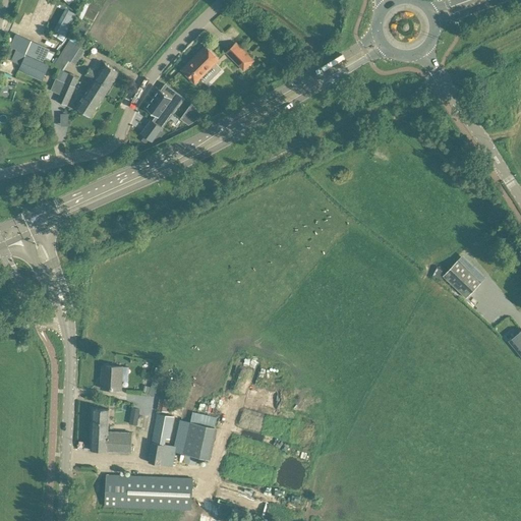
[(61,43),(65,37),(55,31),(51,37),(61,43)]
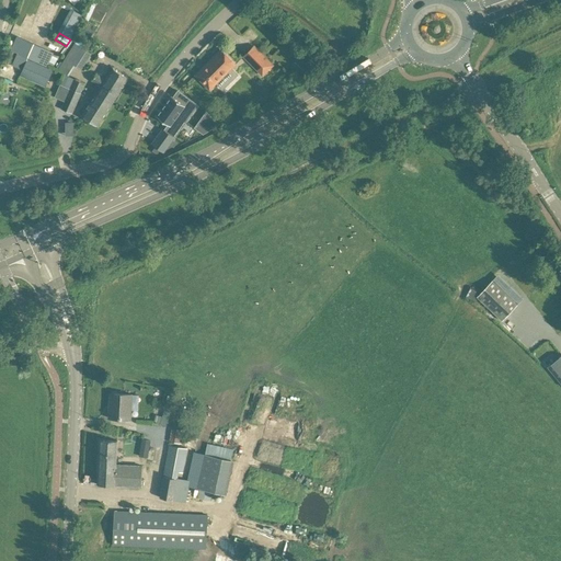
[(47,49),(33,44),(23,39),(11,68),(22,73),(18,83),(43,94),(56,67),(42,61),(47,49)]
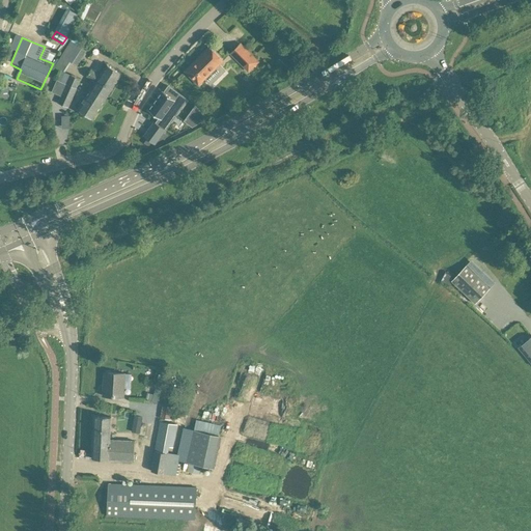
[(73,43),(64,56),(74,62),(82,48),(73,43)]
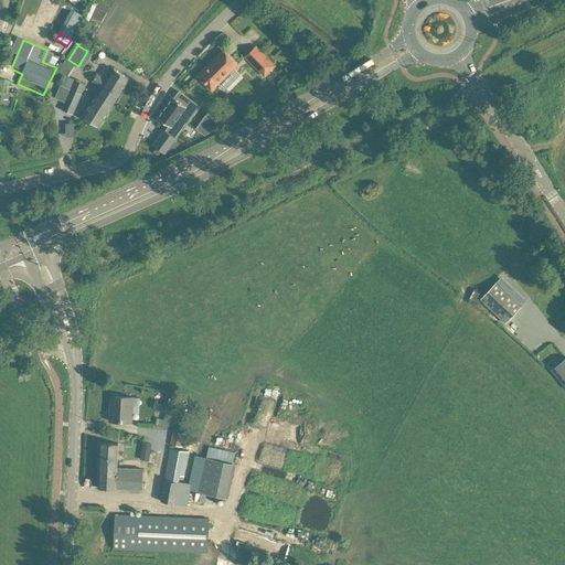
[(255,46),(245,56),(248,60),(264,75),(275,65),(259,50),(255,46)]
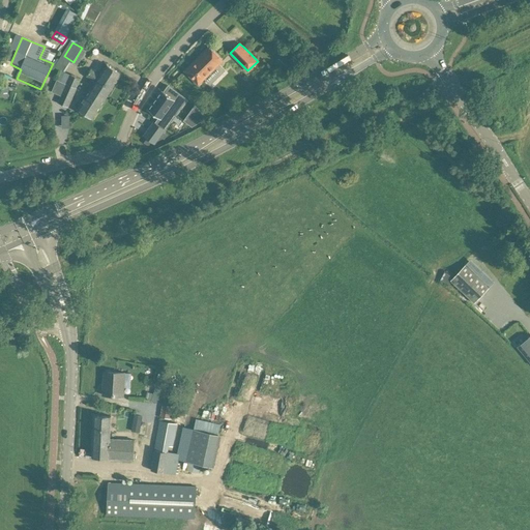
[(223,60),(216,54),(209,46),(197,58),(184,70),(198,85),(210,72),(223,60)]
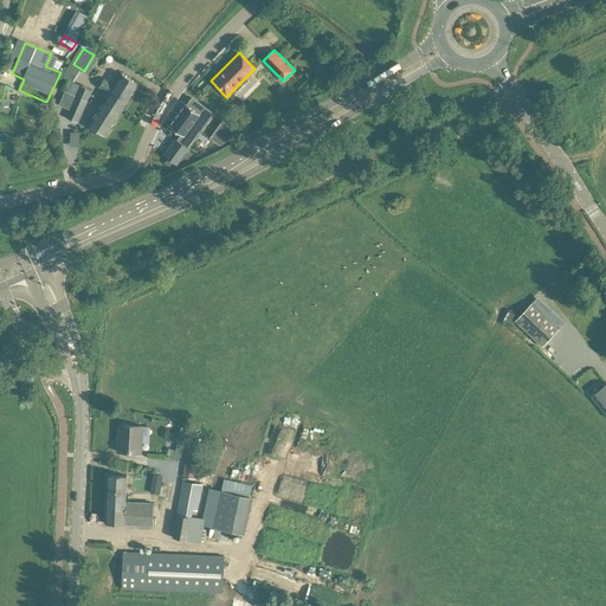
[(322,63),(316,69),(328,81),(333,76),(322,63)]
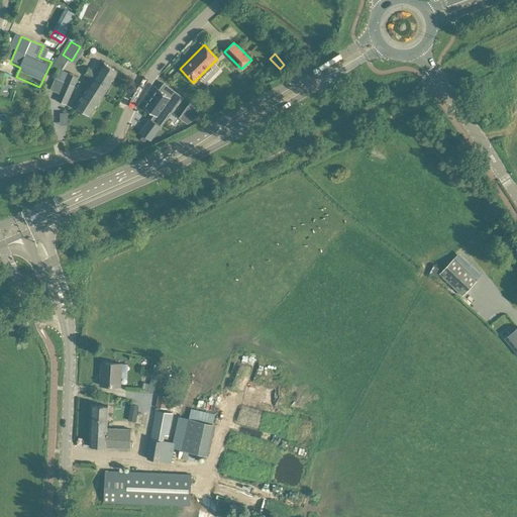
[(118,71),(110,66),(104,62),(97,73),(89,68),(85,75),(90,78),(88,80),(91,82),(88,88),(102,97),(118,71)]
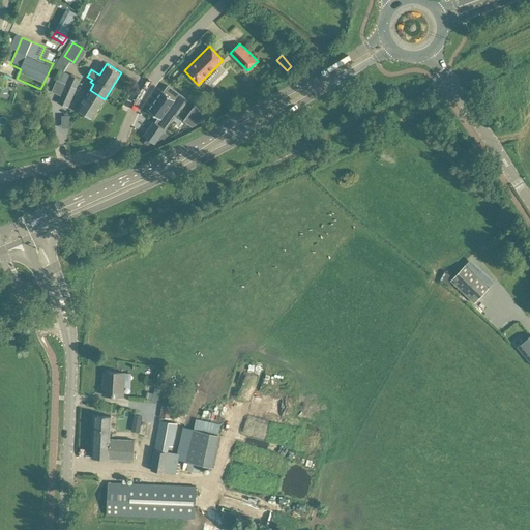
[(60,70),(56,80),(76,89),(80,80),(64,72),(60,70)]
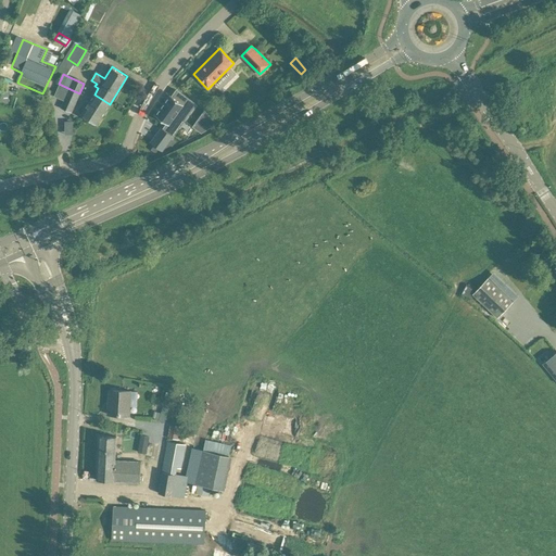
[(80,93),(79,93),(59,84),(53,97),(63,101),(74,106),(80,93)]
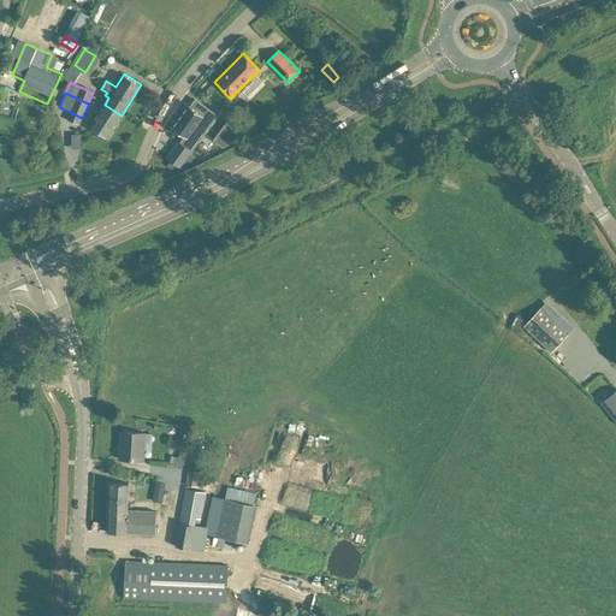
[(178,141),(166,158),(179,167),(181,166),(217,114),(195,100),(190,106),(189,105),(172,128),(184,136),(181,142),(178,141)]
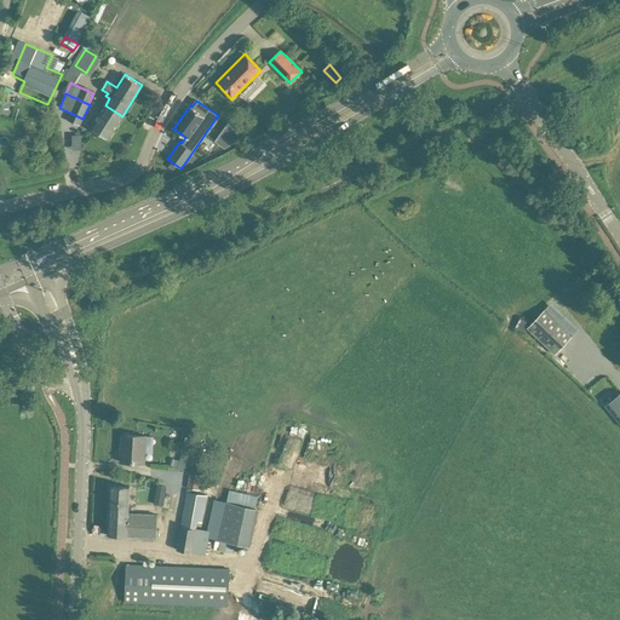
[(108,138),(122,116),(105,105),(97,118),(91,127),(108,138)]
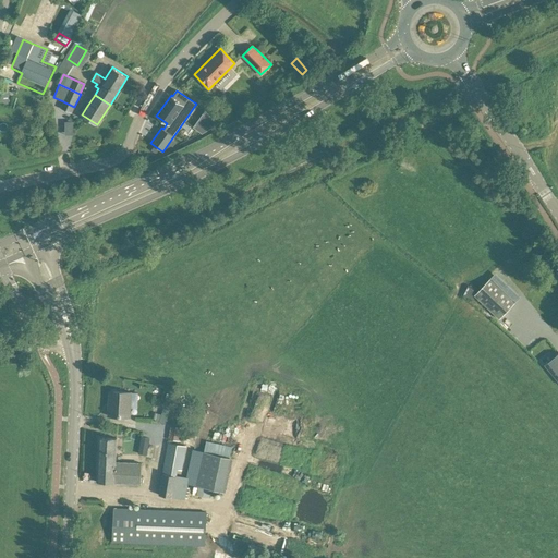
[(220,122),(225,118),(216,108),(210,112),(220,122)]
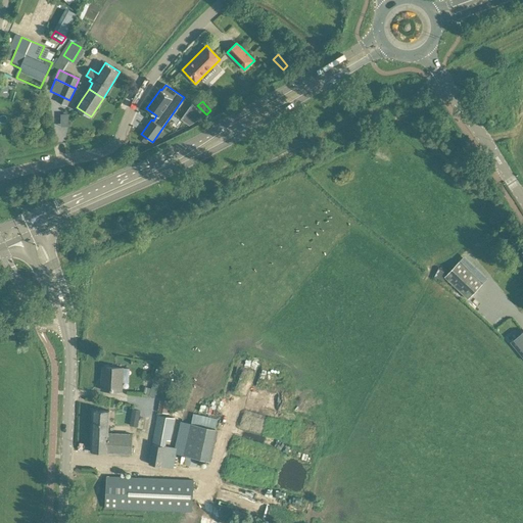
[(192,104),(182,119),(188,124),(189,125),(200,117),(204,115),(192,104)]
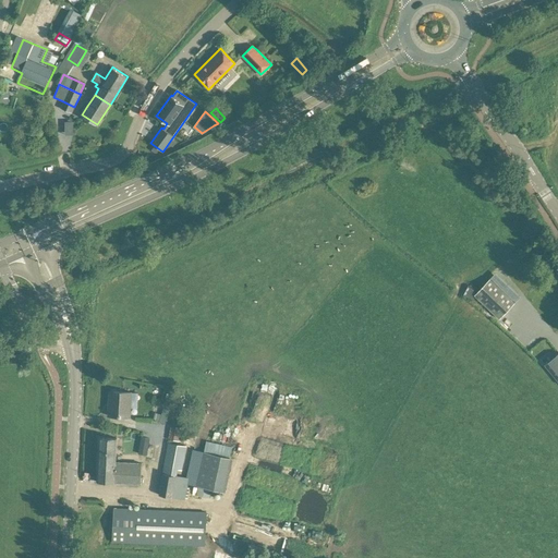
[(474,294),(499,319),(514,303),(489,278),(474,294)]
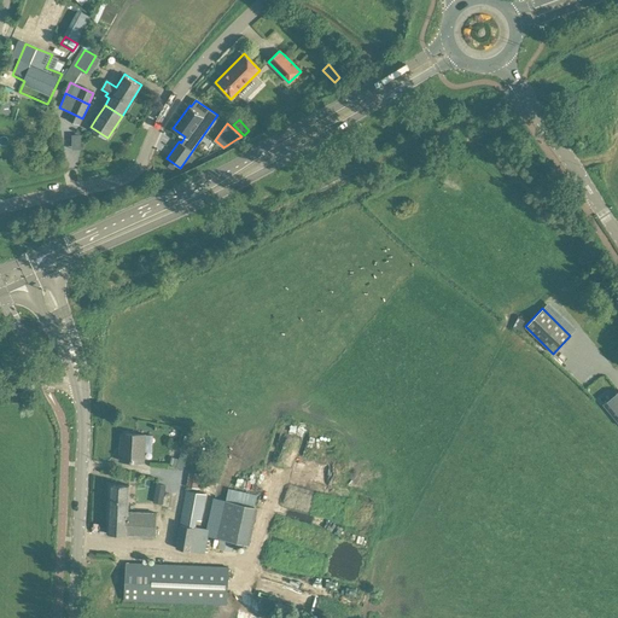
[(523,332),(528,321),(519,316),(513,327),(523,332)]
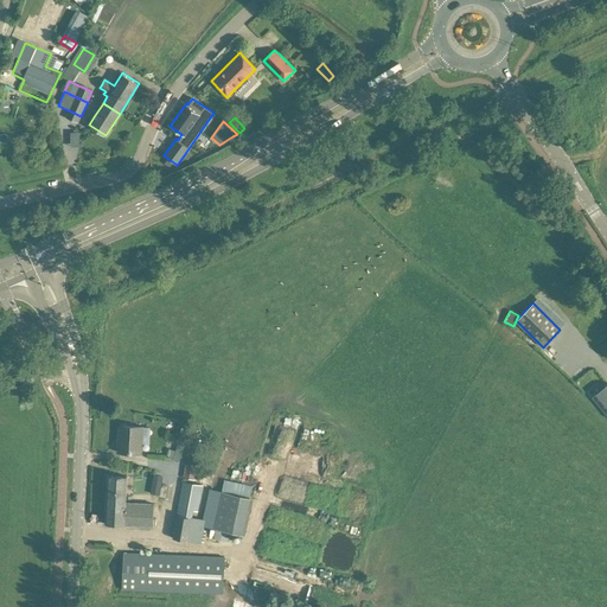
[(606,384),(593,396),(606,413),(606,384)]
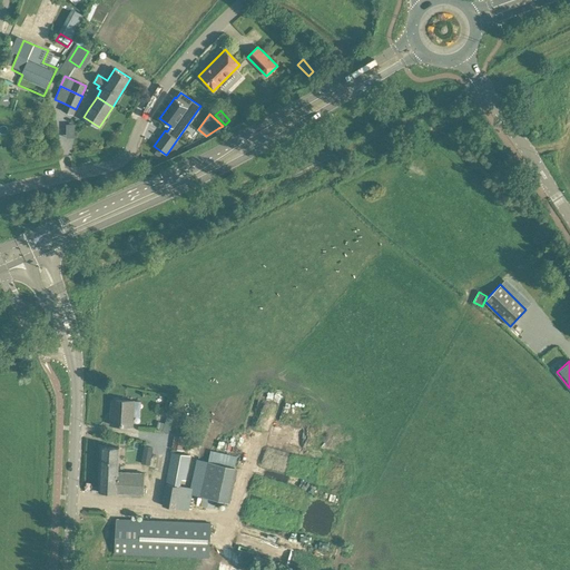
[(134,401),(127,401),(116,400),(115,414),(111,414),(111,424),(131,425),(134,401)]
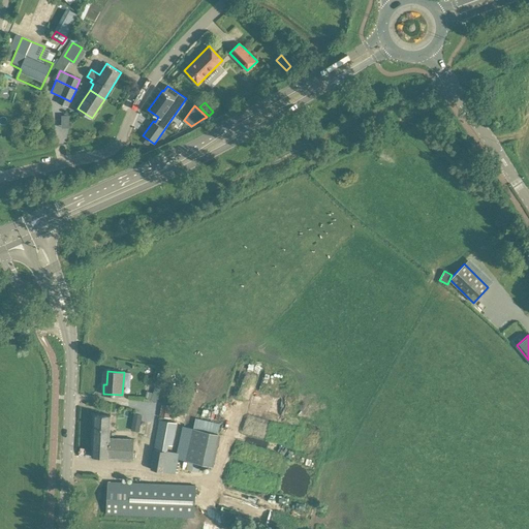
[(172,418),(174,406),(162,403),(159,415),(172,418)]
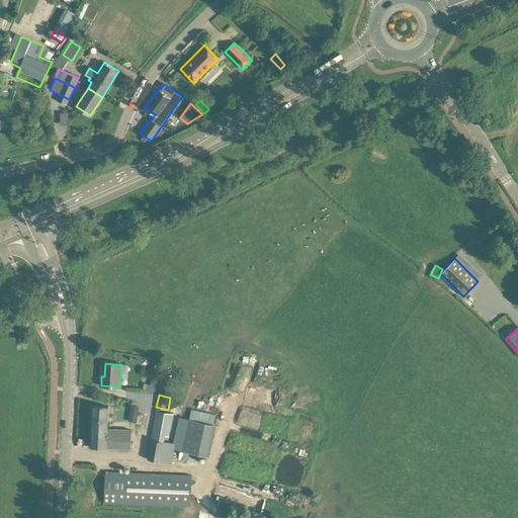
[(136,423),(139,407),(131,405),(127,421),(136,423)]
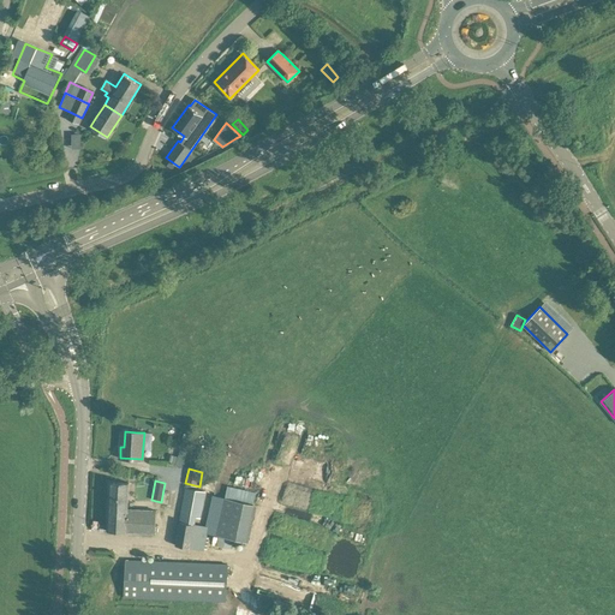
[(129,483),(121,482),(109,482),(107,531),(155,533),(156,509),(127,508),(129,483)]
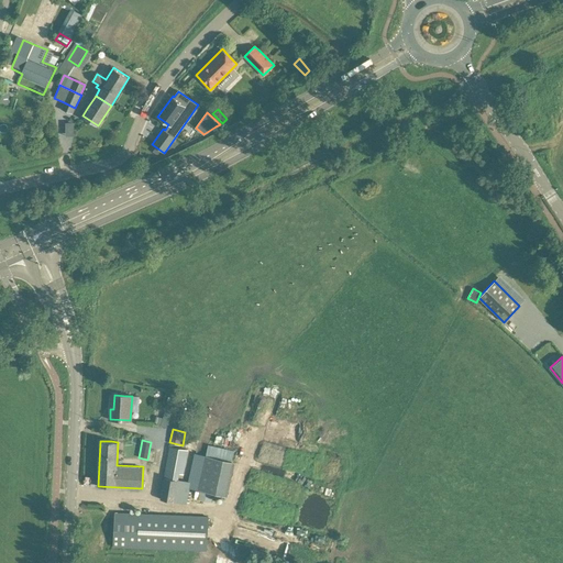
[(184,504),(188,482),(178,481),(180,474),(184,474),(188,450),(170,446),(159,499),(184,504)]
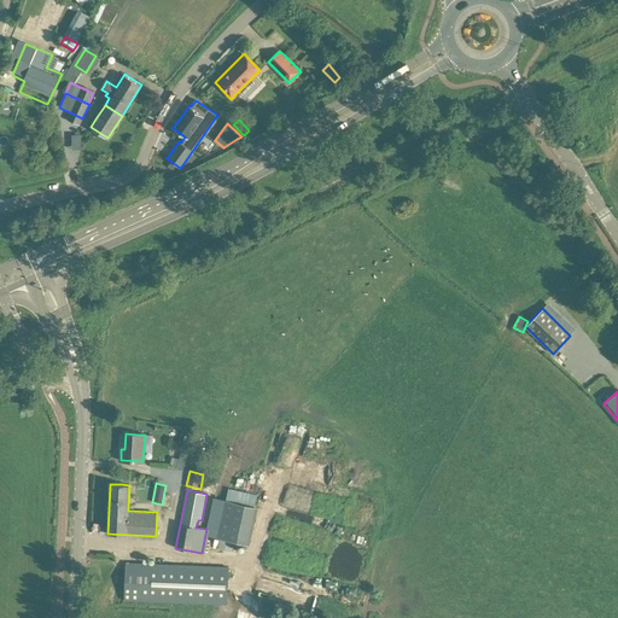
[(234,541),(249,544),(257,508),(214,497),(205,535),(221,538),(219,548),(232,552),(234,541)]
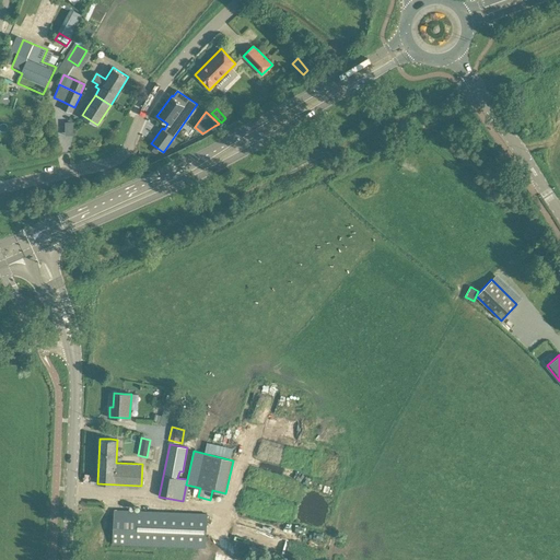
[(330,512),(329,508),(328,503),(326,499),(323,496),(319,492),(315,491),(311,490),(307,490),(303,490),(299,491),(294,494),(291,497),(289,500),(287,504),(286,509),(286,513),(287,516),(288,521),(290,525),(293,528),(296,531),(300,533),(305,534),(308,534),(314,533),(317,532),(322,529),(324,527),(326,524),(328,520),(329,516),(330,512)]
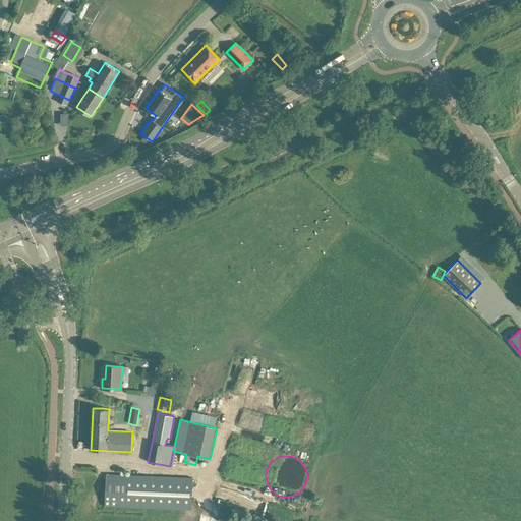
[(195,479),(116,475),(106,474),(105,506),(193,511),(195,479)]
